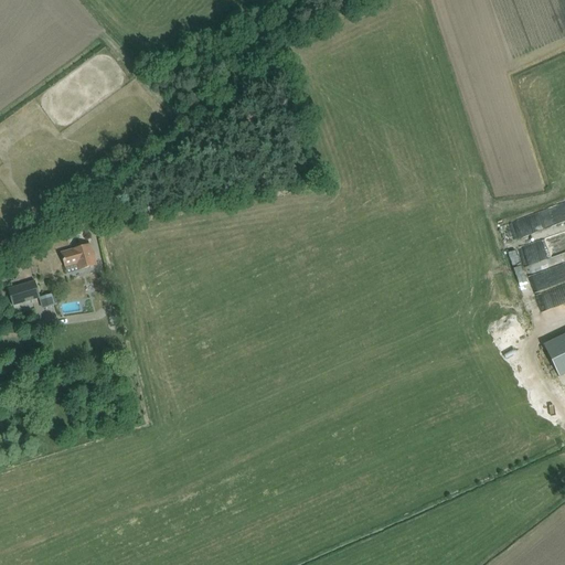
[(20,192),(6,206),(12,213),(27,200),(20,192)]
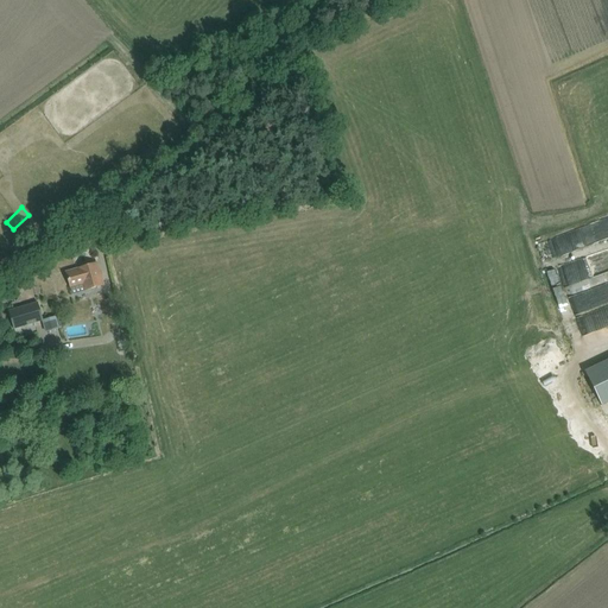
[(97,264),(67,272),(70,287),(83,284),(84,290),(103,285),(97,264)]
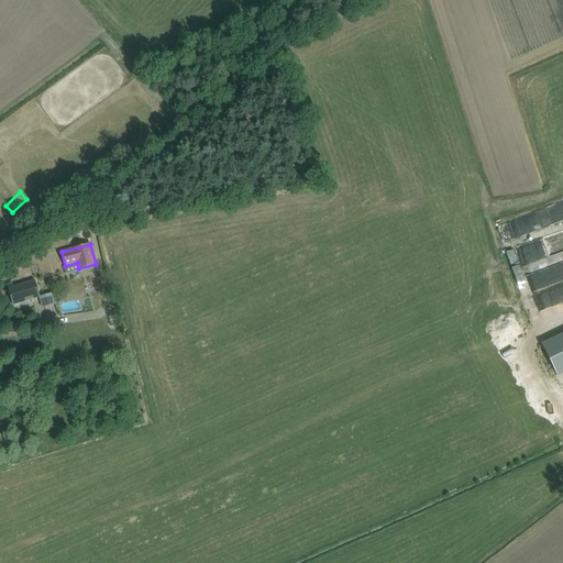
[(35,280),(8,288),(12,305),(40,297),(35,280)]
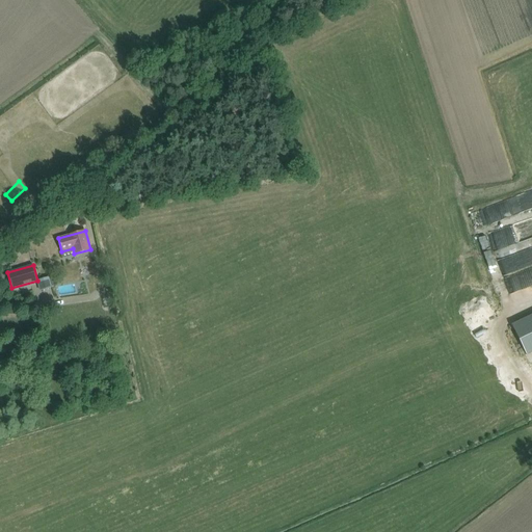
[(45,276),(47,286),(60,283),(58,273),(45,276)]
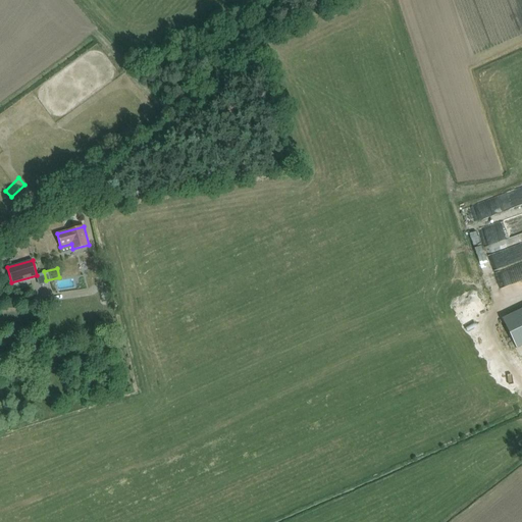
[(521,309),(502,319),(516,349),(521,345),(521,309)]
